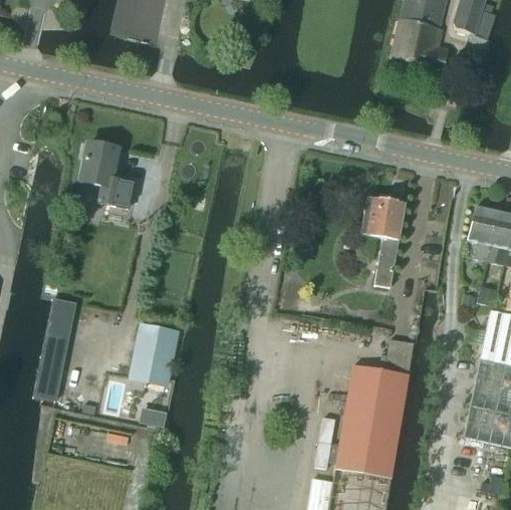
[(440,28),(446,0),(407,0),(393,57),(445,69),(450,48),(439,45),(443,28),(440,28)]
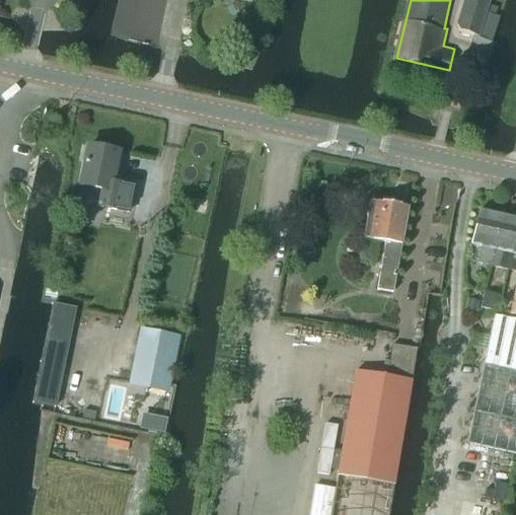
[(501,15),(497,13),(500,5),(491,2),(492,0),(464,0),(456,26),(475,31),(475,32),(470,49),(491,56),(496,40),(494,39),(501,15)]
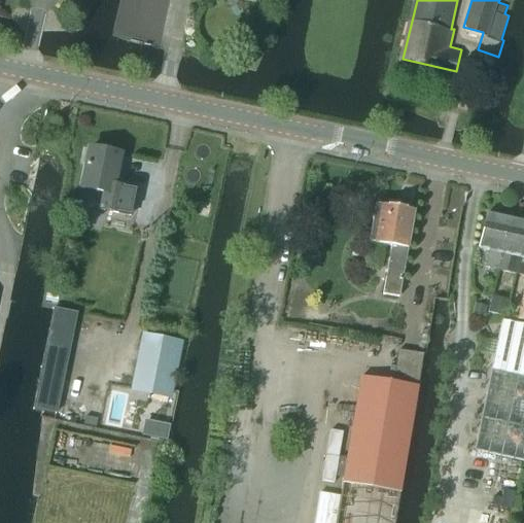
[(89,161),(83,184),(107,189),(103,207),(133,213),(138,186),(115,182),(121,151),(93,145),(92,148),(89,147),(85,160),(89,161)]
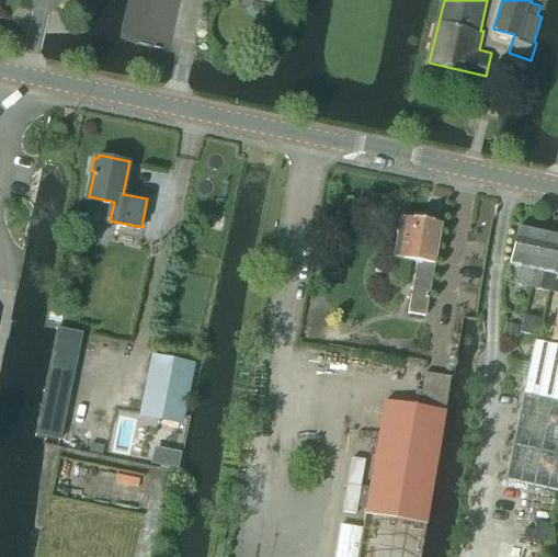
[(442,220),(433,219),(433,218),(432,218),(429,214),(421,213),(417,215),(414,215),(414,216),(401,214),(395,254),(419,258),(410,309),(428,313),(442,220)]
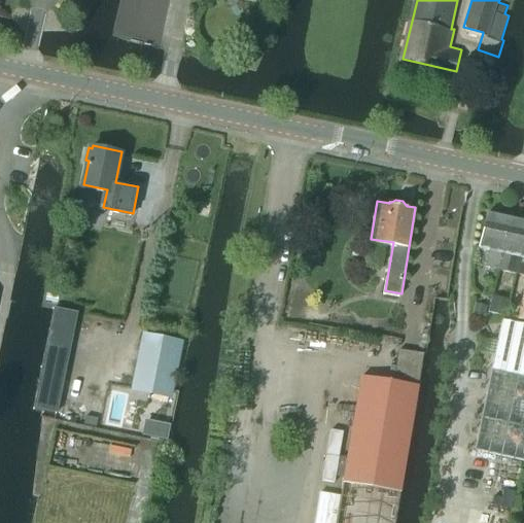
[(487,263),(498,266),(510,215),(488,210),(481,245),(490,247),(487,263)]
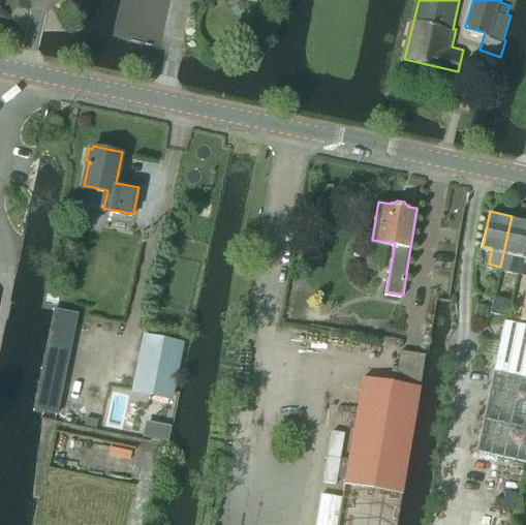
[(525,218),(512,216),(500,267),(512,269),(519,271),(525,241),(525,218)]
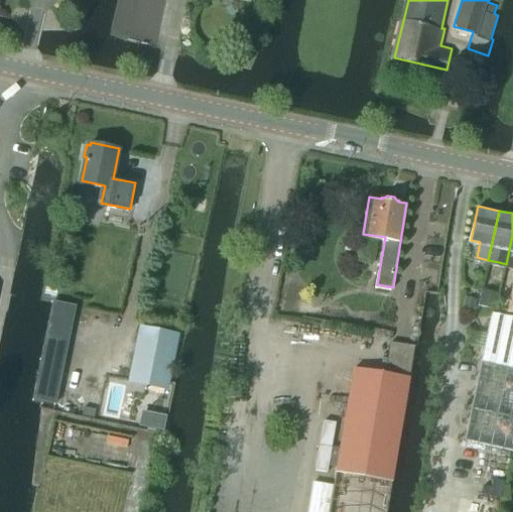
[(502,291),(484,287),(481,300),(499,305),(502,291)]
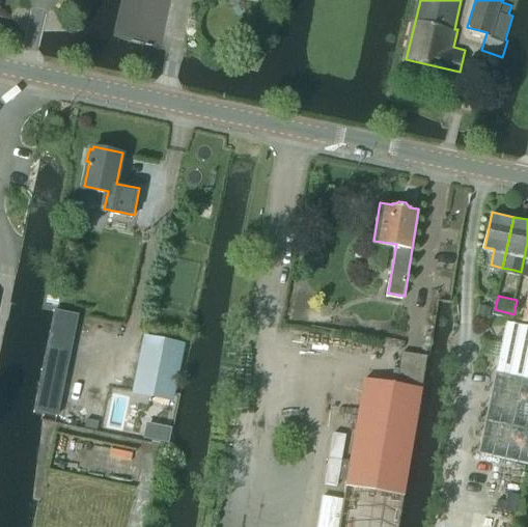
[(490,316),(493,306),(481,303),(478,313),(490,316)]
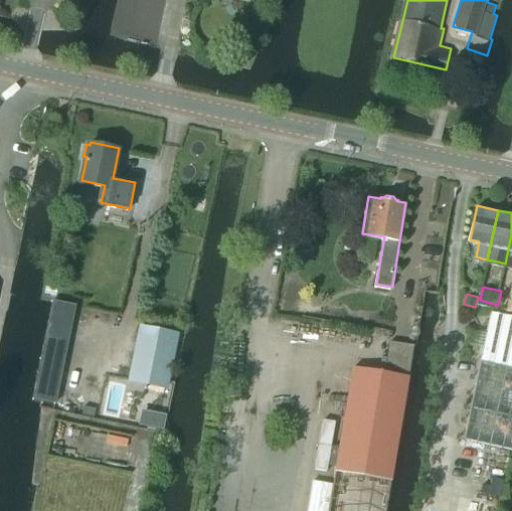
[(50,319),(48,329),(70,334),(72,324),(76,304),(54,299),(54,301),(50,319)]
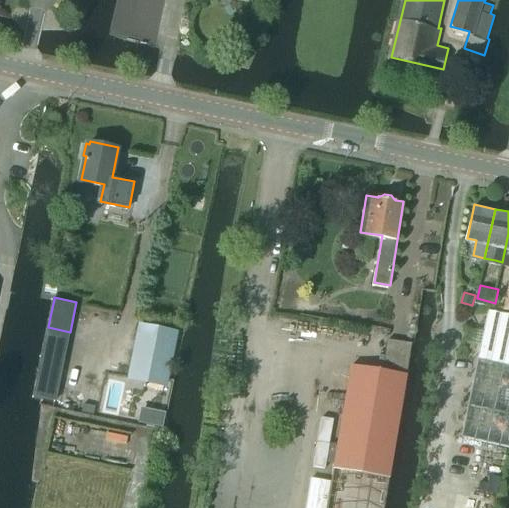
[(508,311),(490,308),(463,434),(508,443),(508,311)]
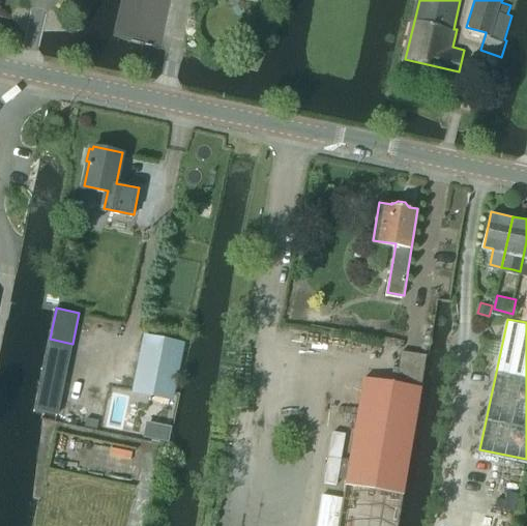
[(155,337),(145,385),(159,388),(159,387),(174,390),(184,342),(155,337)]
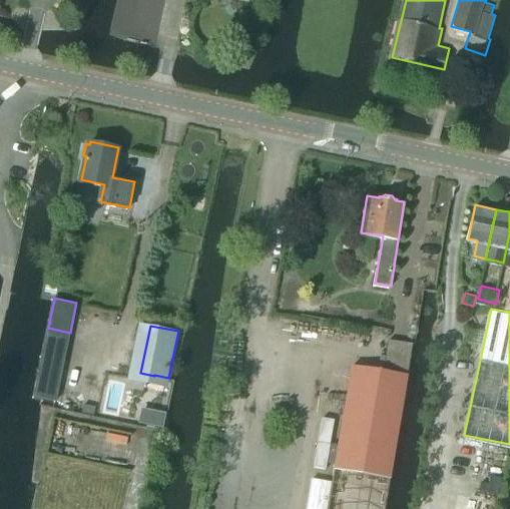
[(386,365),(410,369),(414,341),(390,337),(386,365)]
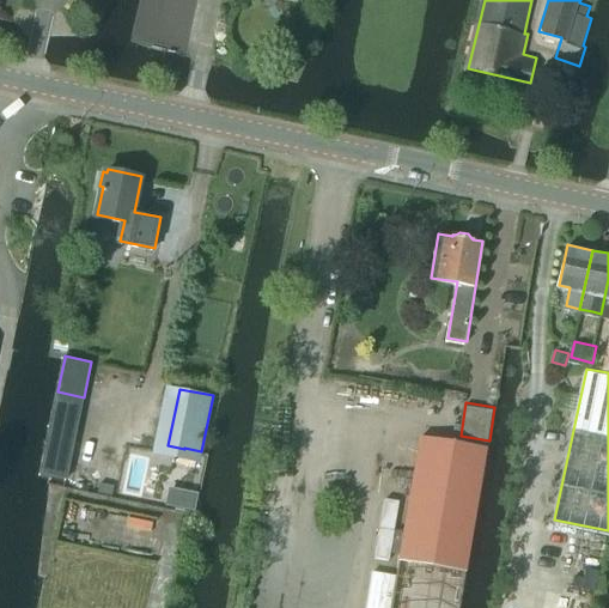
[(54,409),(41,472),(52,474),(68,478),(68,476),(80,415),(54,409)]
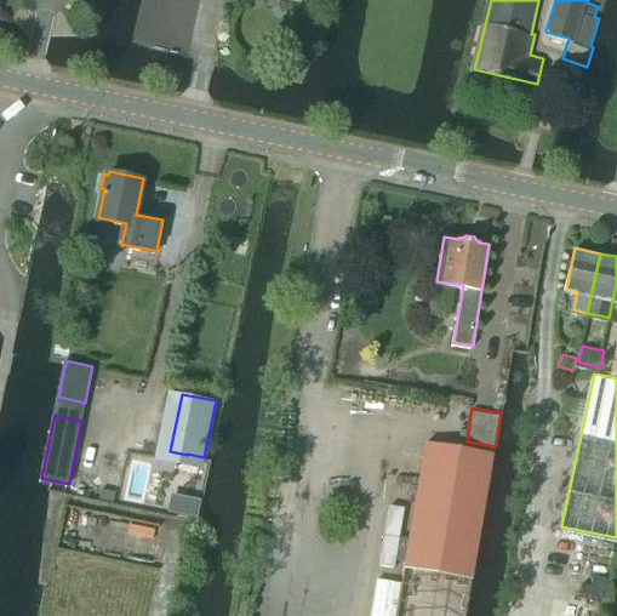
[(398,615),(466,615),(495,450),(428,439),(398,615)]
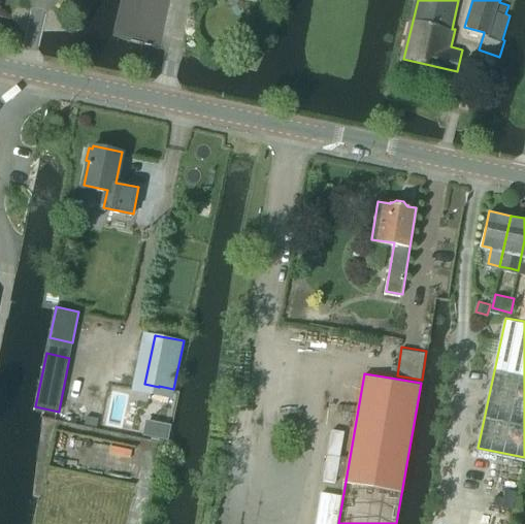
[(101,425),(112,428),(115,420),(103,418),(101,425)]
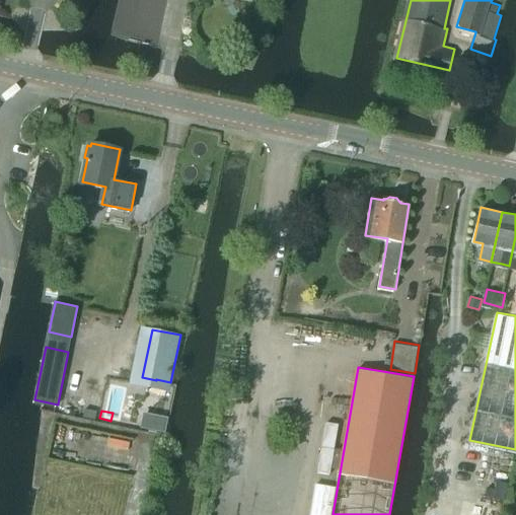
[(160,416),(157,430),(166,431),(169,418),(160,416)]
